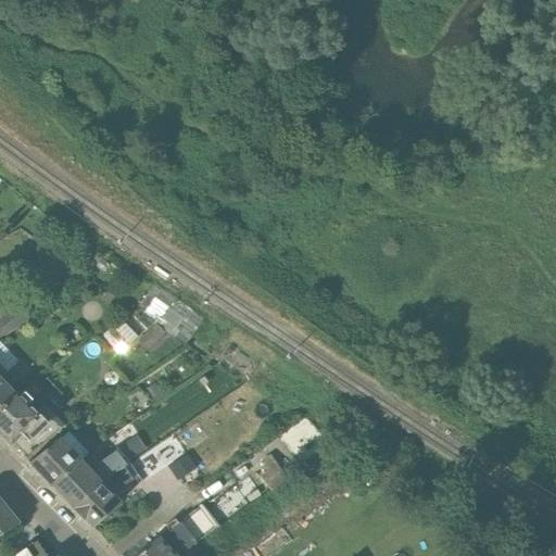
[(0,317),(0,330),(4,337),(30,317),(20,303),(0,317)]
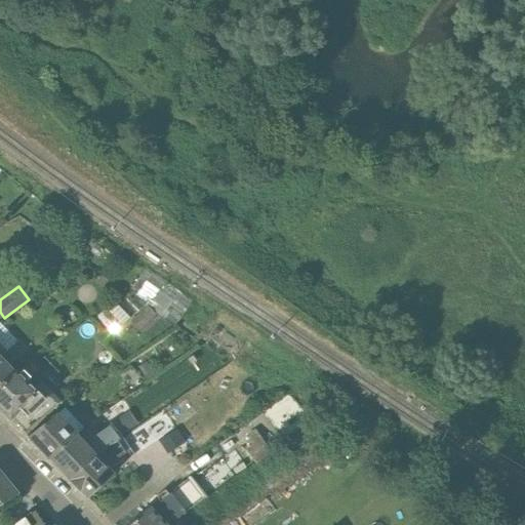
[(148,307),(131,323),(144,336),(160,320),(148,307)]
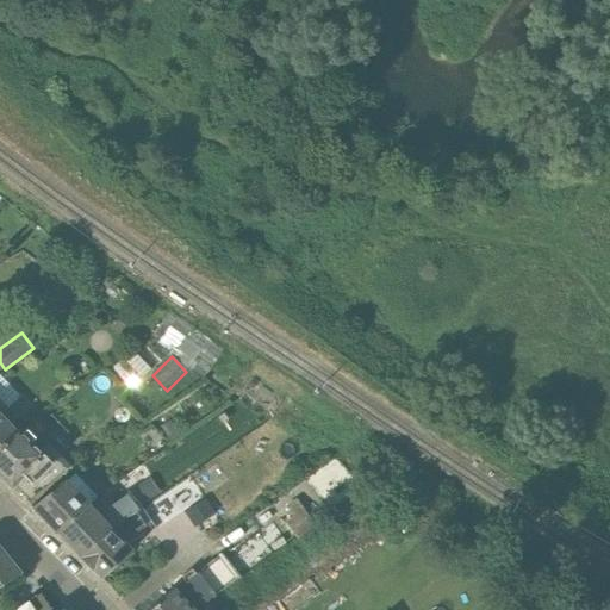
[(0,449),(19,431),(2,415),(7,410),(0,402),(0,449)]
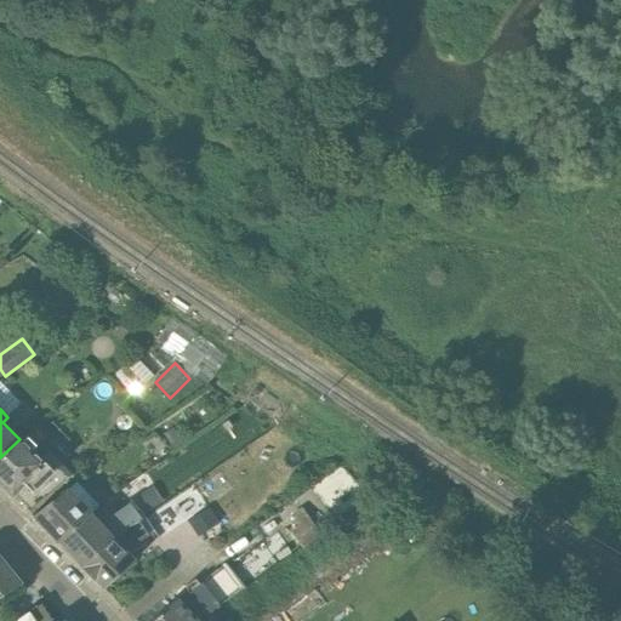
[(183,443),(175,428),(165,434),(174,449),(183,443)]
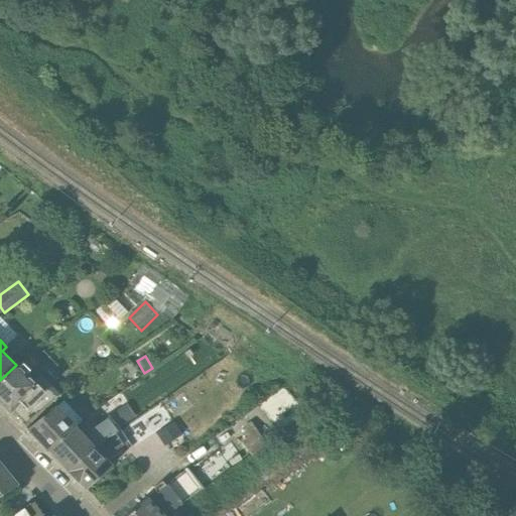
[(36,414),(51,401),(57,395),(39,375),(32,381),(16,365),(0,380),(0,401),(10,412),(19,403),(25,409),(25,408),(26,409),(29,407),(36,414)]
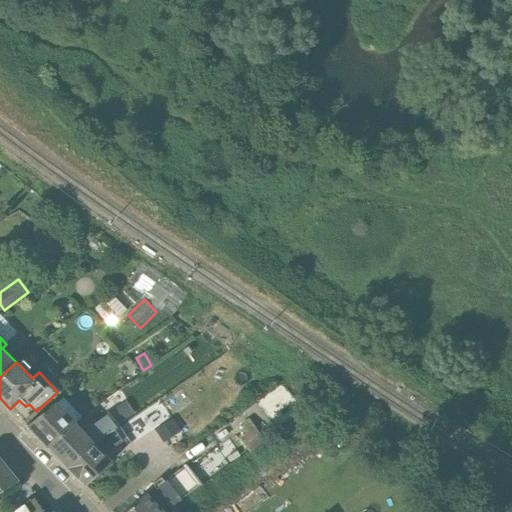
[(99,440),(66,466),(85,486),(110,461),(105,454),(126,440),(130,444),(171,416),(158,400),(116,428),(103,436),(99,440)]
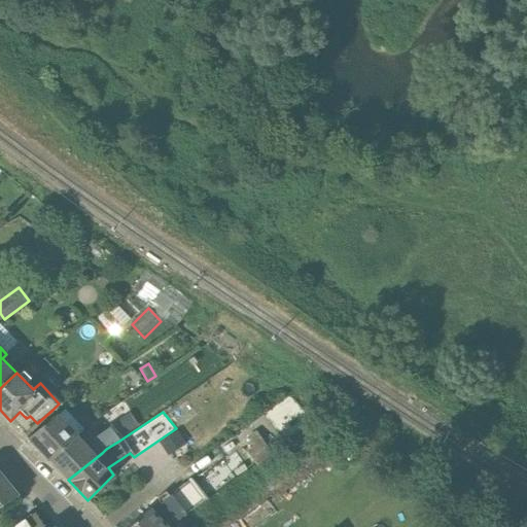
[(27,438),(47,459),(75,436),(76,437),(78,435),(77,434),(57,413),(28,438),(27,437),(27,438)]
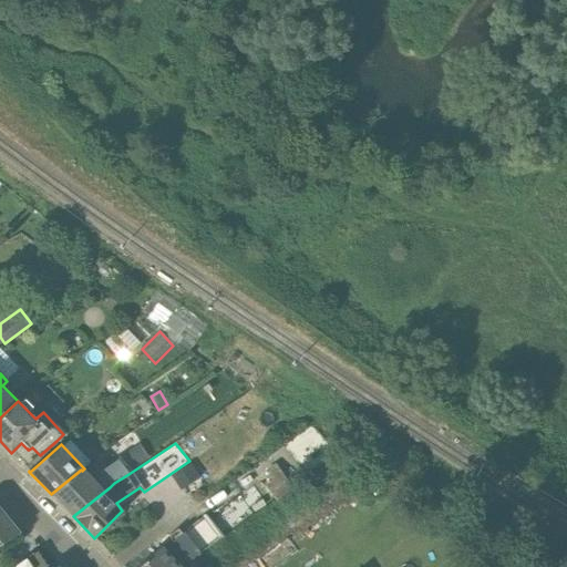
[(81,470),(51,494),(73,516),(110,487),(114,483),(129,474),(117,460),(99,473),(101,476),(95,481),(84,468),(82,471),(81,470)]
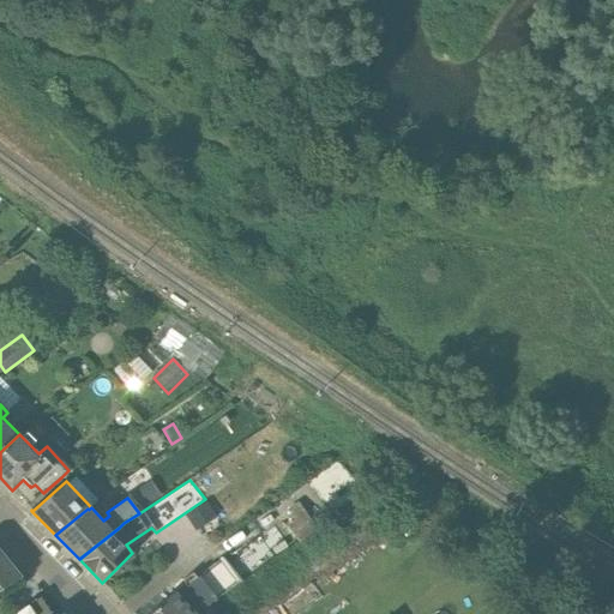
[(311,519),(299,500),(280,512),(292,531),(311,519)]
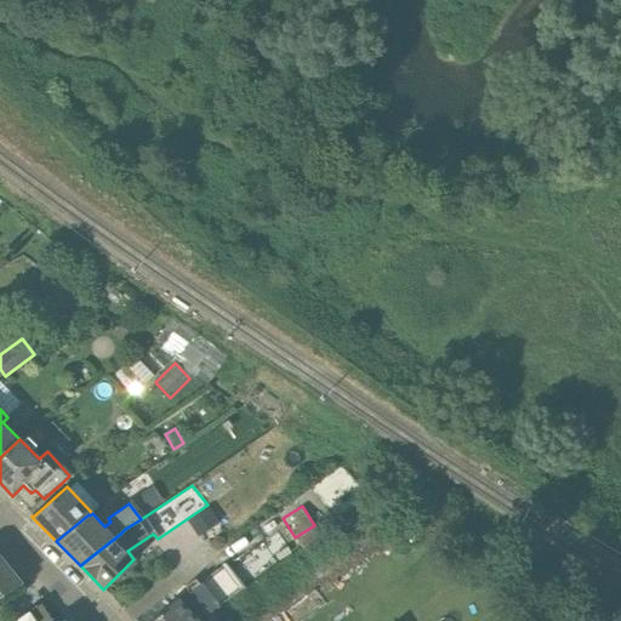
[(0,596),(21,584),(0,559),(0,596)]
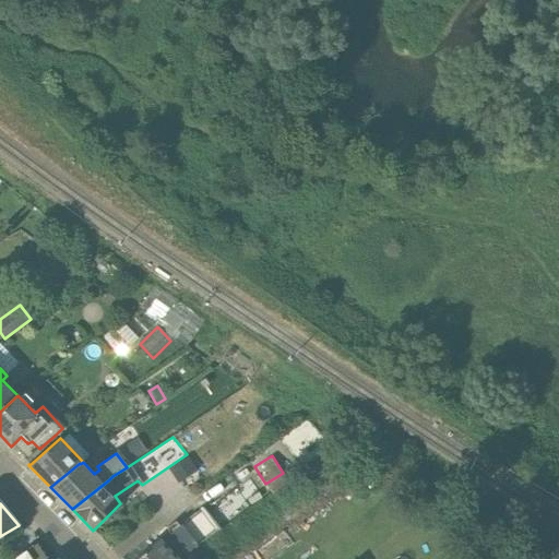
[(254,550),(261,558),(269,558),(294,540),(283,527),(254,550)]
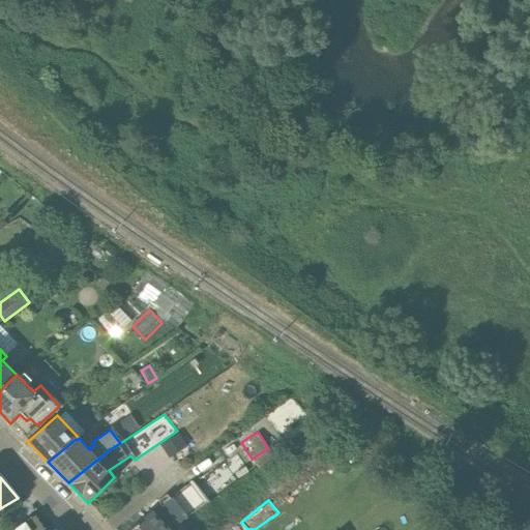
[(129,529),(170,529),(163,523),(171,516),(178,525),(180,524),(179,522),(187,516),(178,504),(168,511),(159,501),(129,529)]
